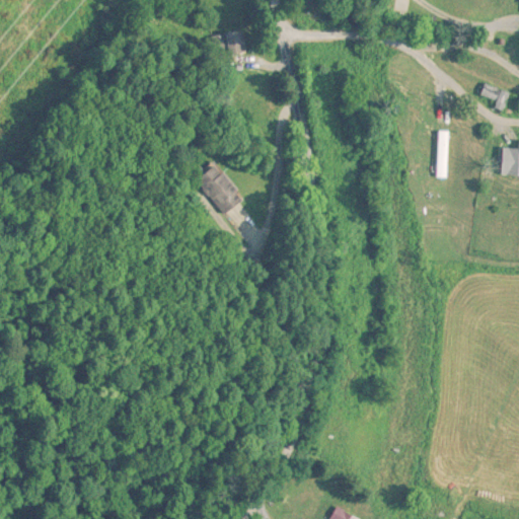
[(243,31),(226,34),(230,56),(247,52),(243,31)]
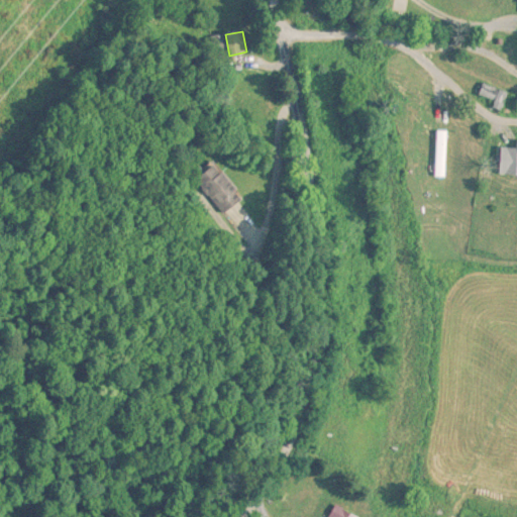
[(479,95),(496,102),(493,108),(503,112),(510,94),(484,84),(479,95)]
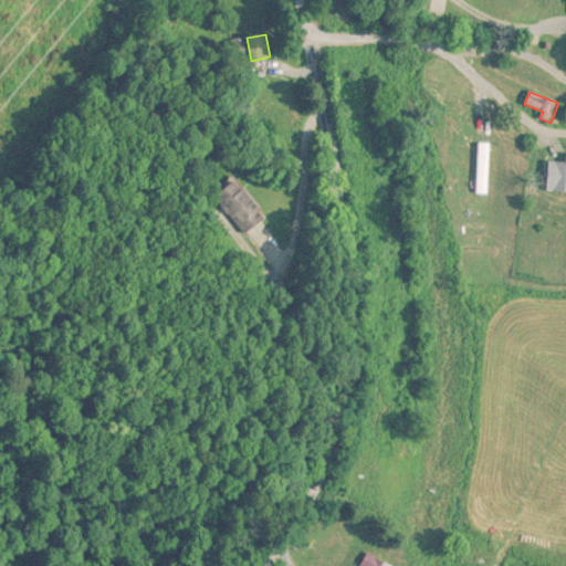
[(489,195),(489,144),(479,144),(479,195),(489,195)]
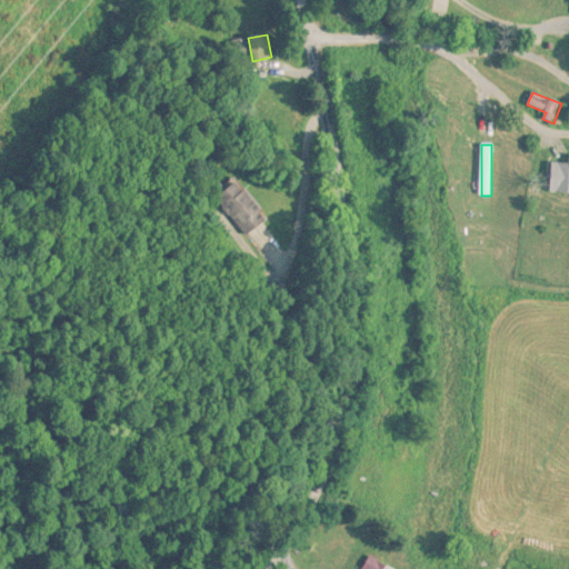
[(568,153),(568,155),(568,162),(551,162),(550,192),(568,192),(568,153)]
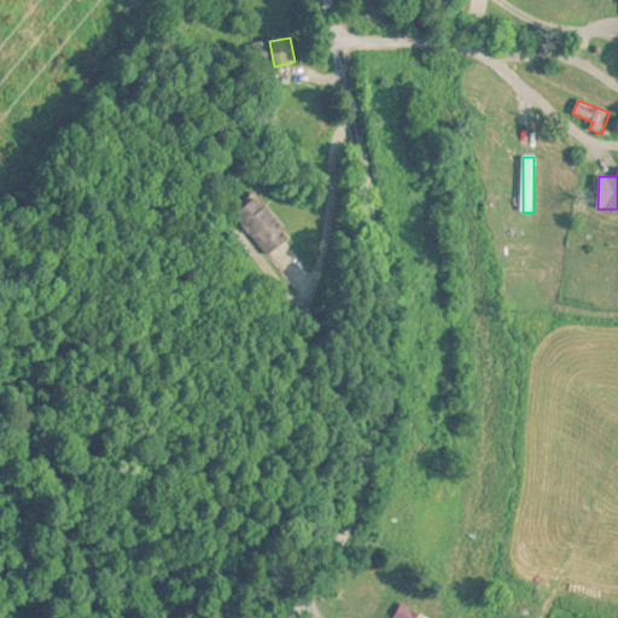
[(293,237),(260,196),(235,216),(269,257),(293,237)]
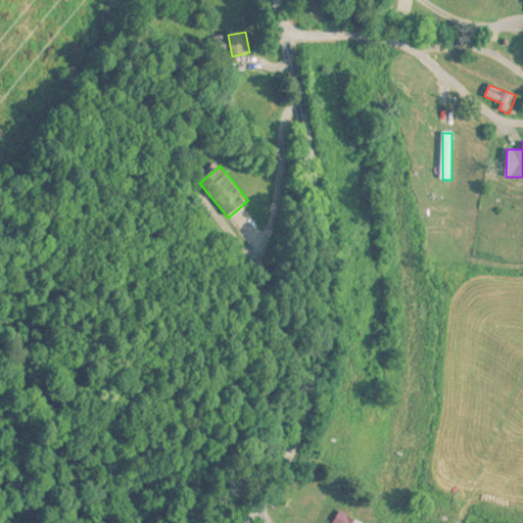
[(362,522),(340,511),(333,522),(362,522)]
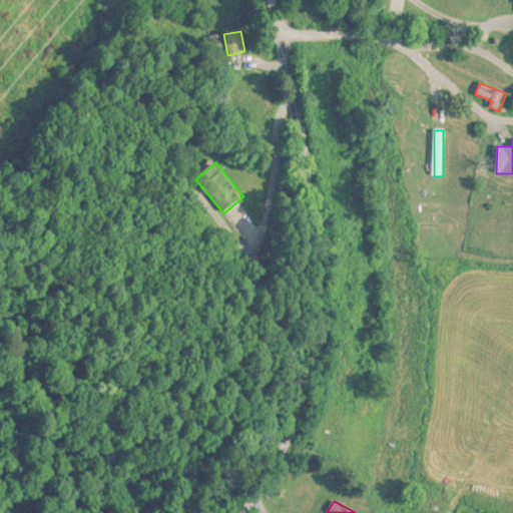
All buildings are outlined.
